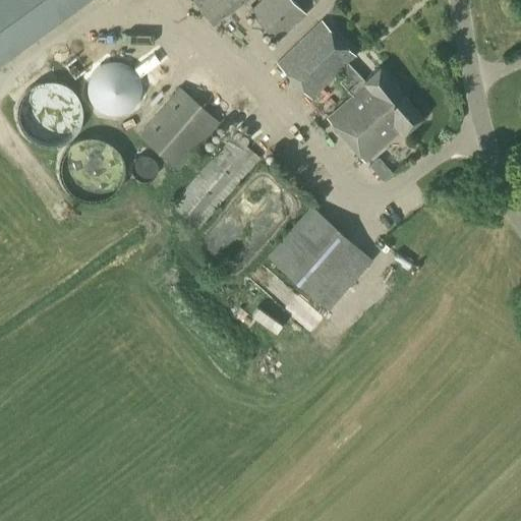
[(0,0),(0,62),(85,0),(0,0)]
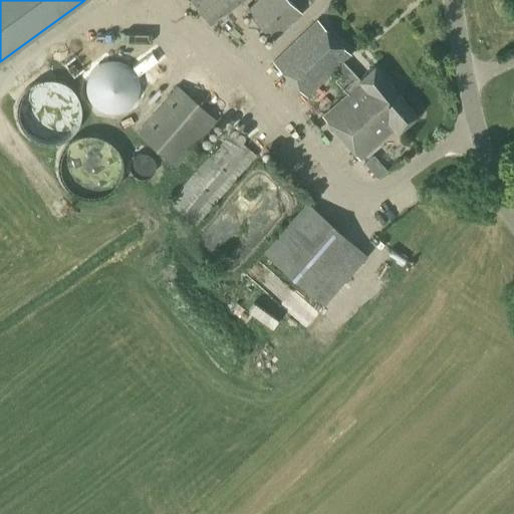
[(189,0),(208,26),(243,0),(189,0)]
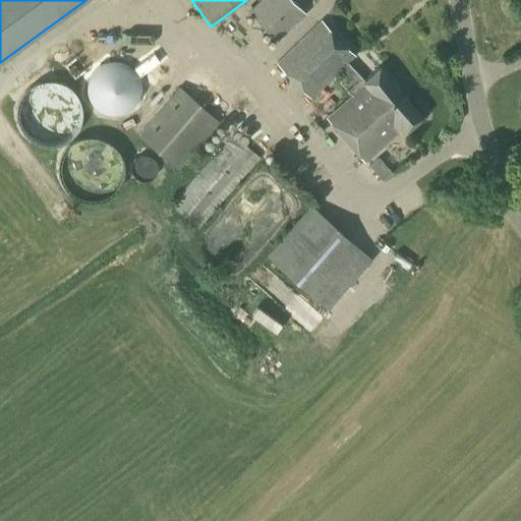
[(277,41),(305,13),(291,0),(261,0),(248,12),(277,41)]
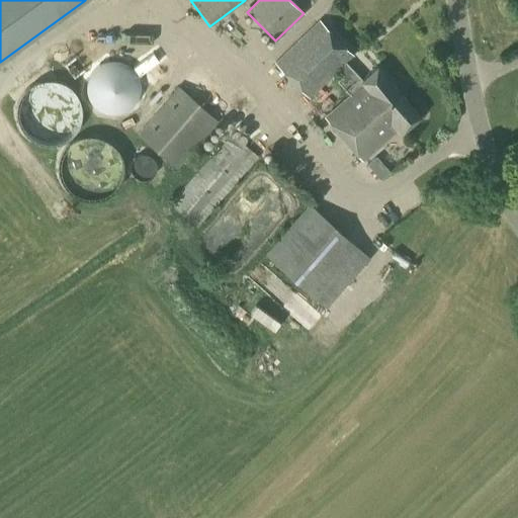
[(401,91),(376,66),(361,80),(345,63),(352,56),(318,20),(274,63),(307,96),(337,69),(342,74),(336,79),(350,95),(327,117),(347,140),(401,91)]
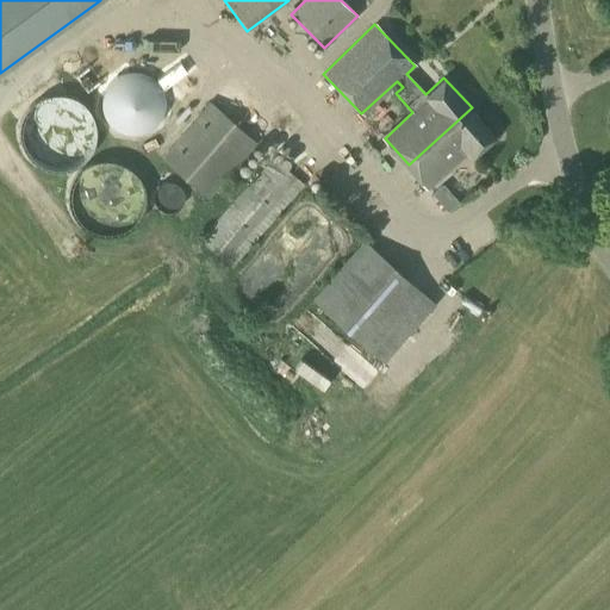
[(207,199),(256,142),(210,103),(161,159),(207,199)]
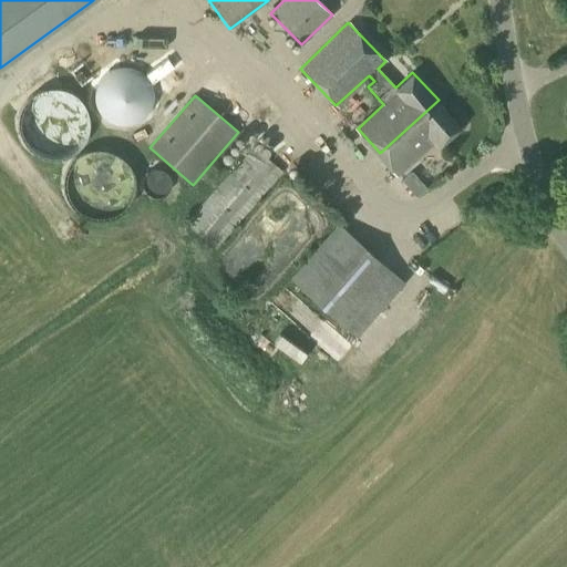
[(439,100),(380,153),(398,172),(434,137),(439,143),(460,123),(439,100)]
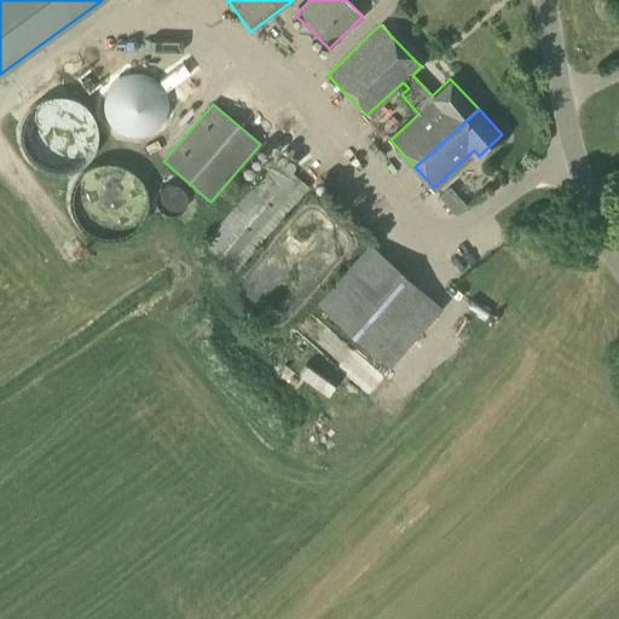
[(273,162),(239,201),(202,244),(232,271),(304,189),(285,173),(294,165),(283,155),(276,165),(273,162)]
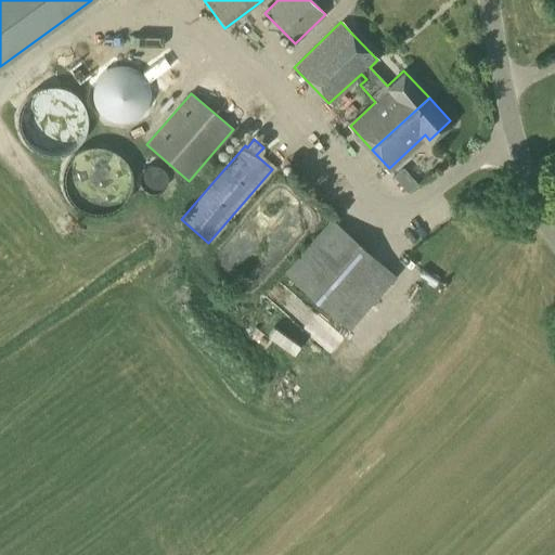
[(261,250),(267,257),(310,223),(292,199),(239,240),(253,257),(261,250)]
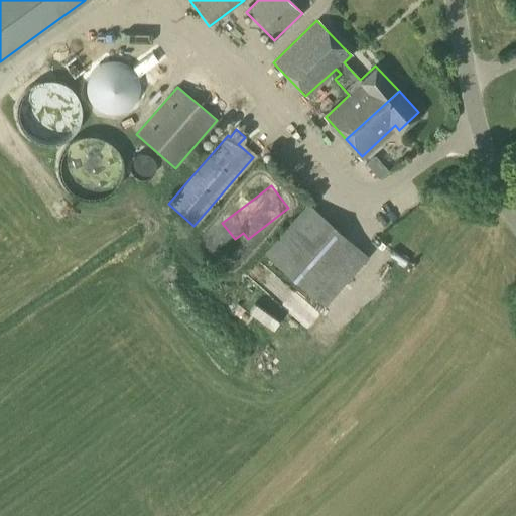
[(323,306),(366,257),(306,205),(262,254),(323,306)]
